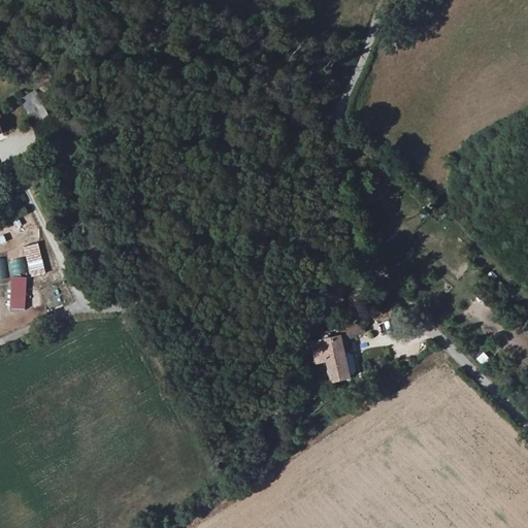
[(29,117),(44,110),(37,91),(22,97),(29,117)]
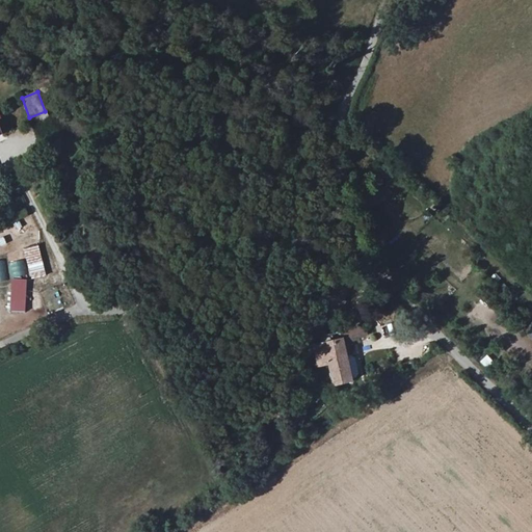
[(0,113),(0,148),(1,150),(12,144),(7,131),(2,133),(0,127),(0,121),(2,121),(0,113)]
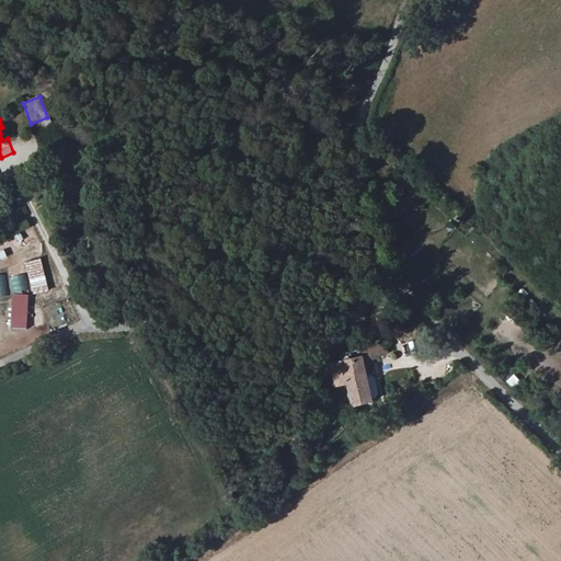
[(459,227),(450,232),(456,241),(465,236),(459,227)]
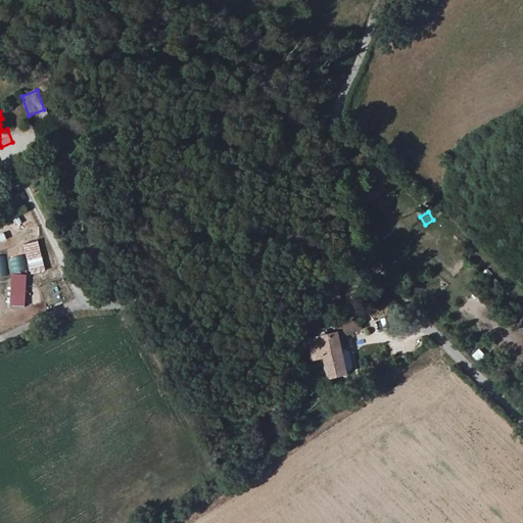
[(21,244),(30,275),(46,271),(38,240),(21,244)]
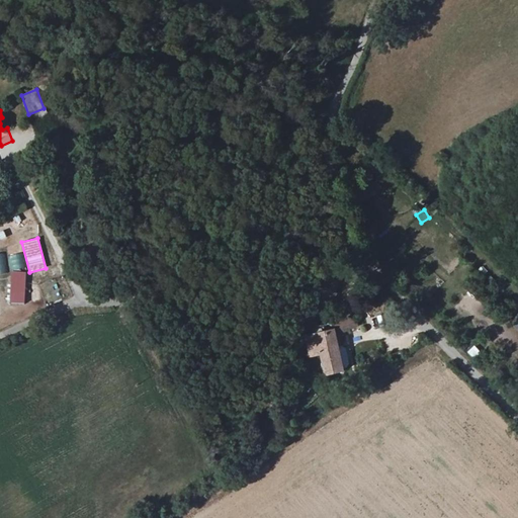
[(25,304),(25,271),(10,271),(9,304),(25,304)]
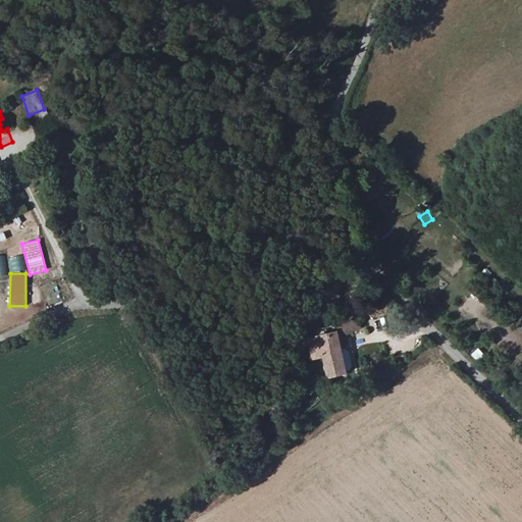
[(441,292),(444,280),(433,278),(430,290),(441,292)]
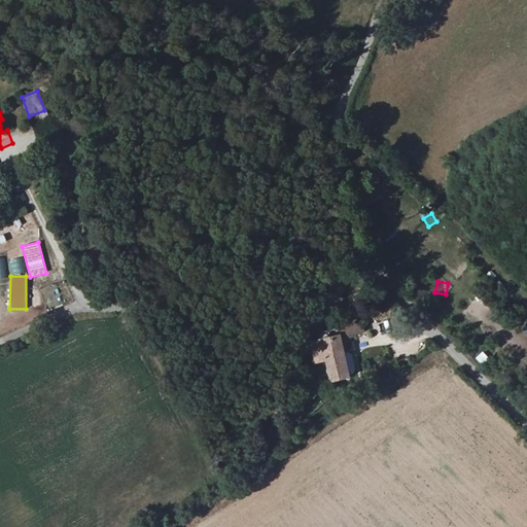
[(345,341),(362,330),(358,322),(341,331),(343,337),(345,341)]
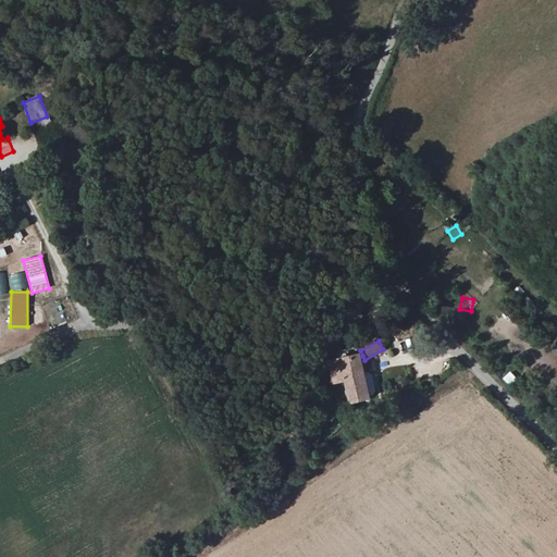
[(353,405),(370,400),(359,357),(331,363),(335,385),(347,383),(353,405)]
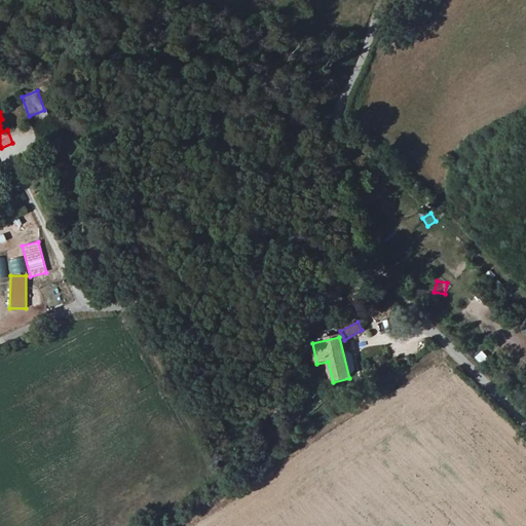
All buildings are outlined.
